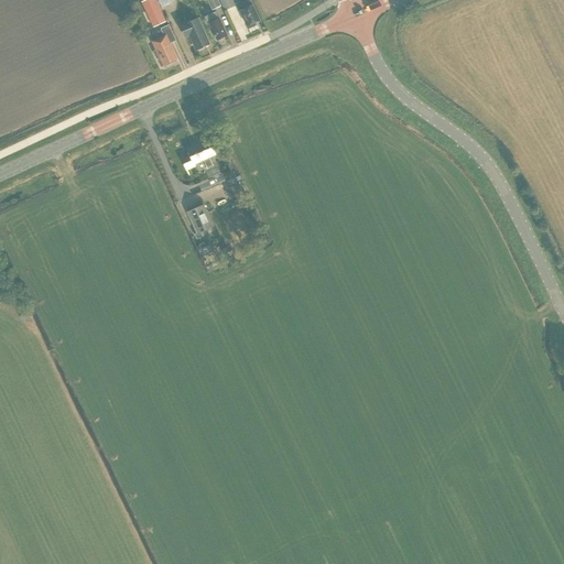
[(221,7),(218,0),(206,0),(213,11),(221,7)]
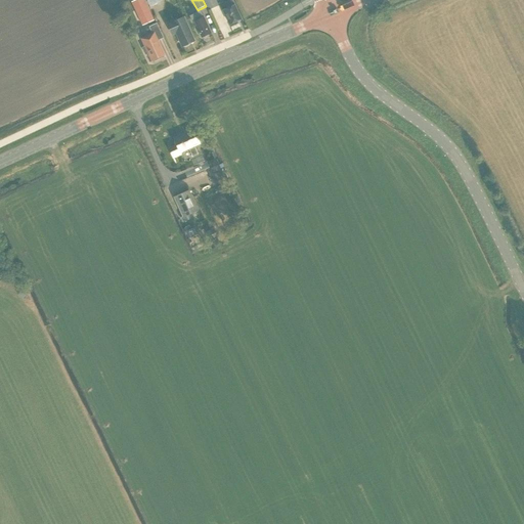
[(219,5),(216,0),(204,0),(209,10),(219,5)]
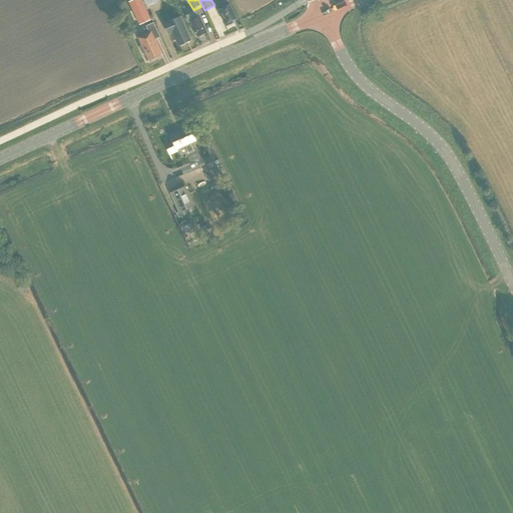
[(223,24),(235,19),(229,5),(228,5),(225,0),(224,0),(217,3),(220,9),(217,11),(223,24)]
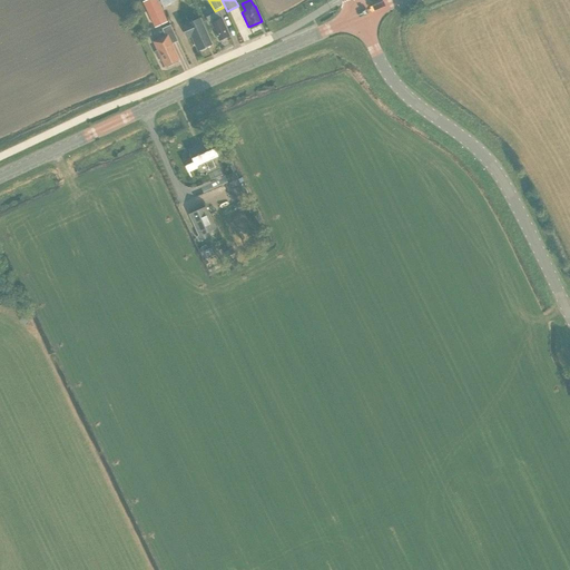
[(228,37),(217,12),(206,17),(209,25),(210,23),(219,41),(228,37)]
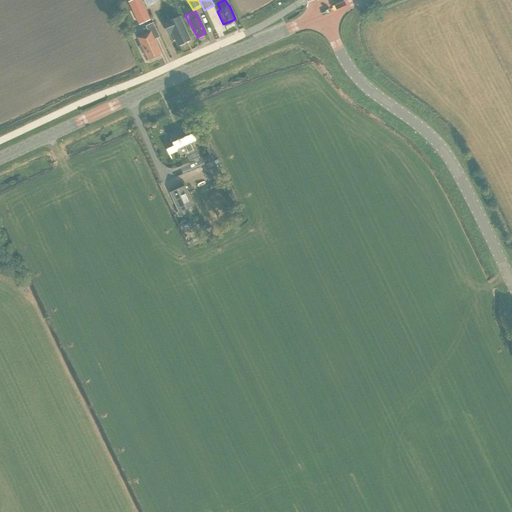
[(181,46),(184,44),(184,43),(190,40),(179,17),(163,24),(167,34),(171,32),(178,46),(179,45),(181,46)]
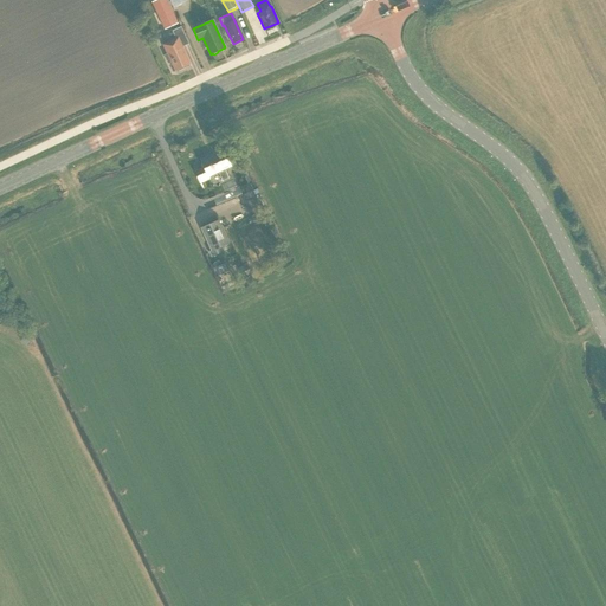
[(188,44),(181,27),(172,31),(175,39),(163,45),(167,53),(163,56),(168,63),(171,62),(175,71),(178,70),(179,70),(182,69),(184,68),(189,64),(181,47),(188,44)]
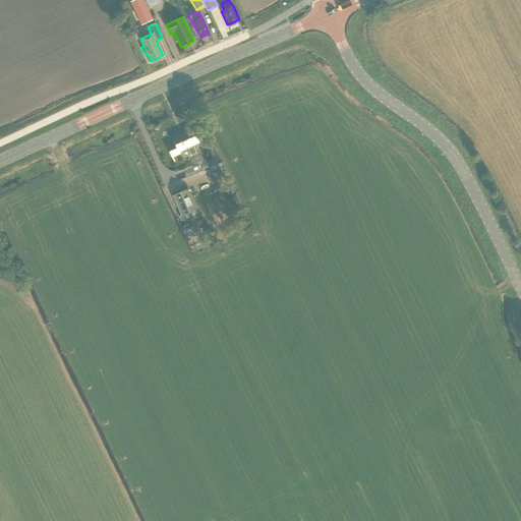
[(175,143),(170,147),(167,148),(172,157),(180,154),(179,152),(188,148),(191,156),(196,153),(193,146),(198,143),(192,128),(172,137),(175,143)]
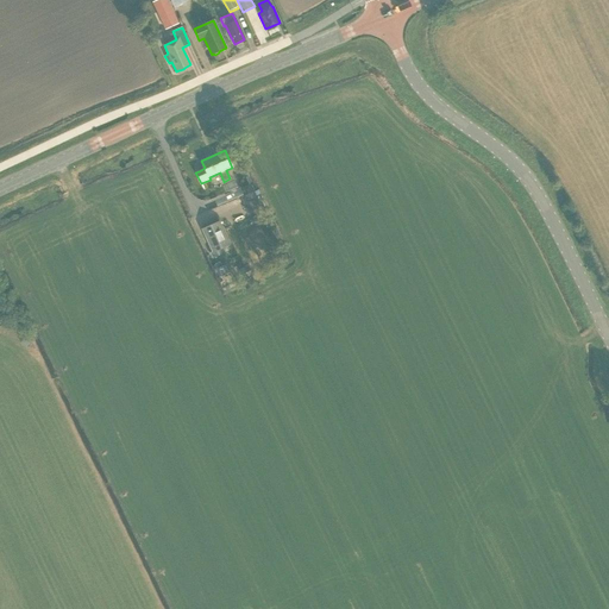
[(253,192),(251,184),(240,189),(243,196),(253,192)]
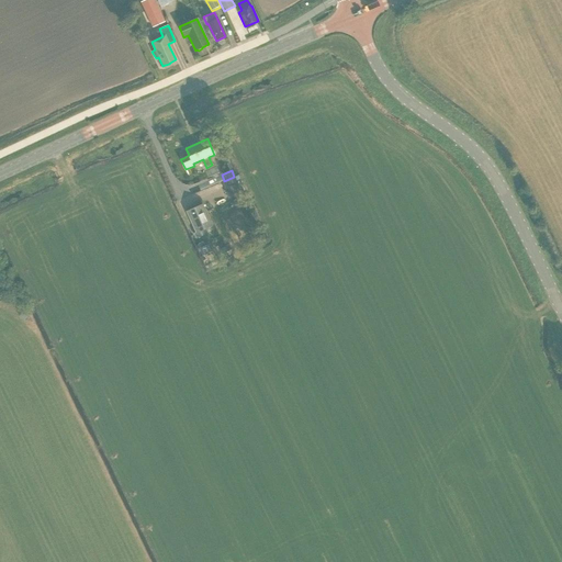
[(205,228),(211,226),(202,204),(187,212),(197,233),(194,234),(195,238),(206,233),(205,228)]
